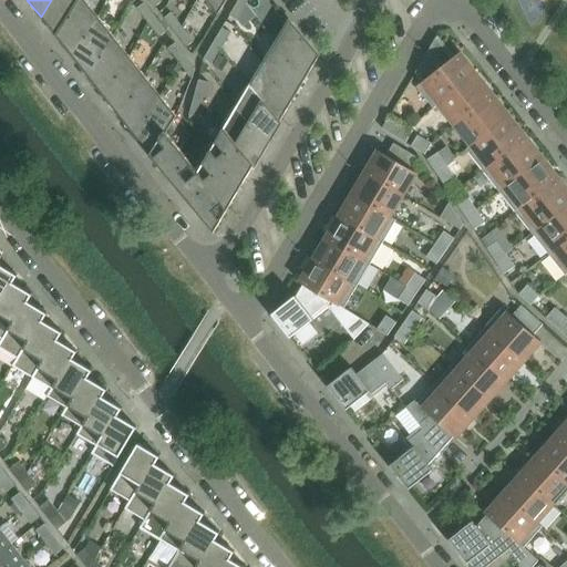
[(57,37),(80,0),(51,0),(41,17),(57,37)]
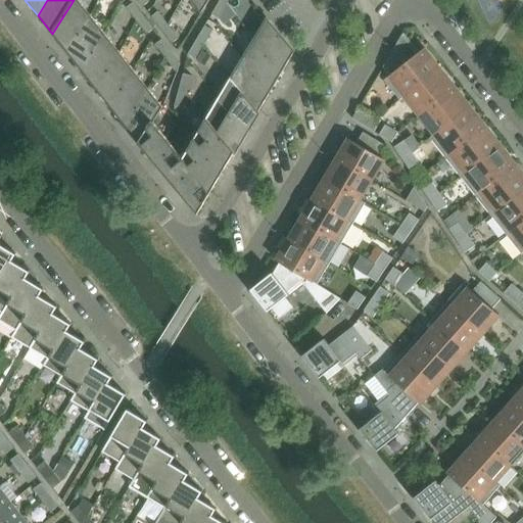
[(66,52),(90,15),(78,0),(74,0),(52,34),(66,52)]
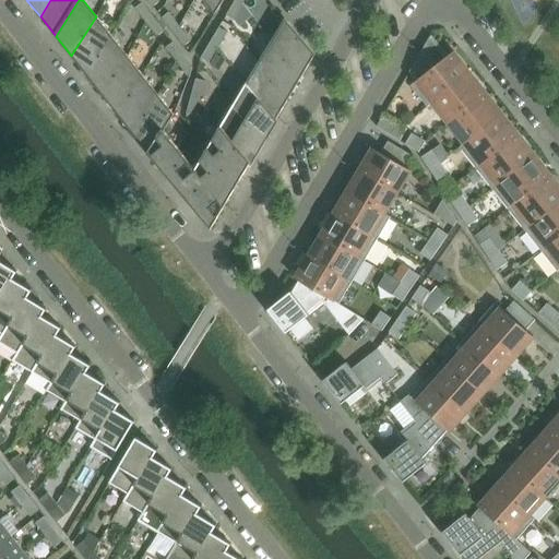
[(202,0),(214,15),(224,0),(202,0)]
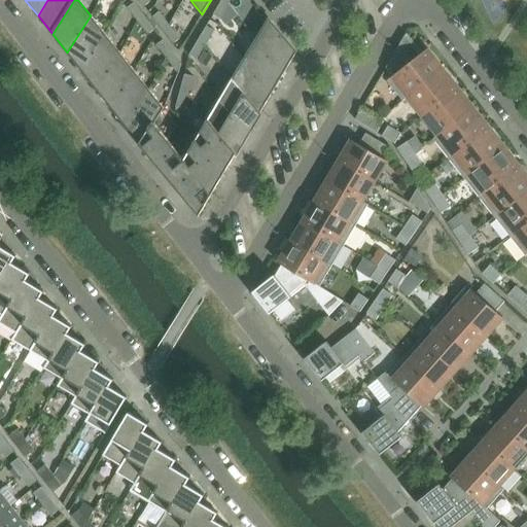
[(220,20),(229,6),(230,4),(222,0),(213,15),(220,20)]
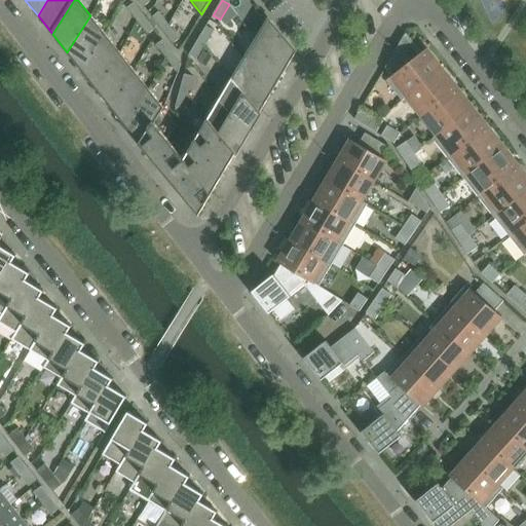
[(144,16),(134,3),(126,8),(138,22),(144,16)]
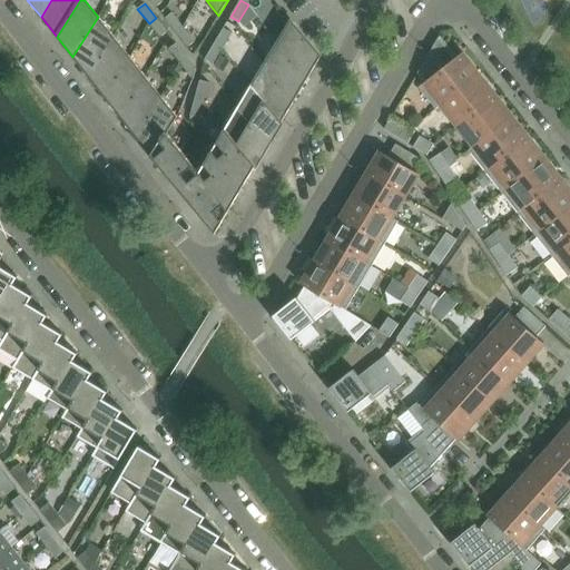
[(183,28),(172,13),(165,19),(176,33),(183,28)]
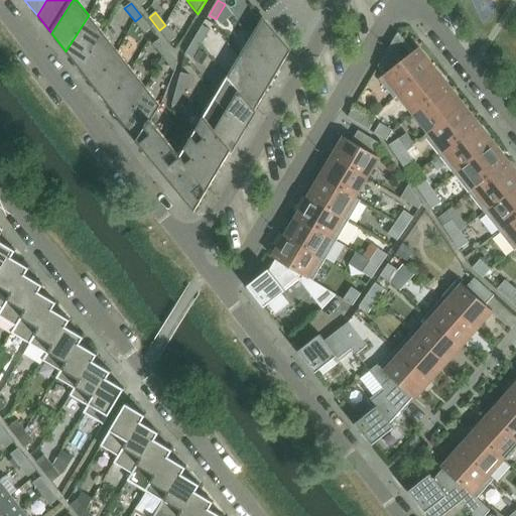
[(80,70),(103,33),(89,15),(66,51),(80,70)]
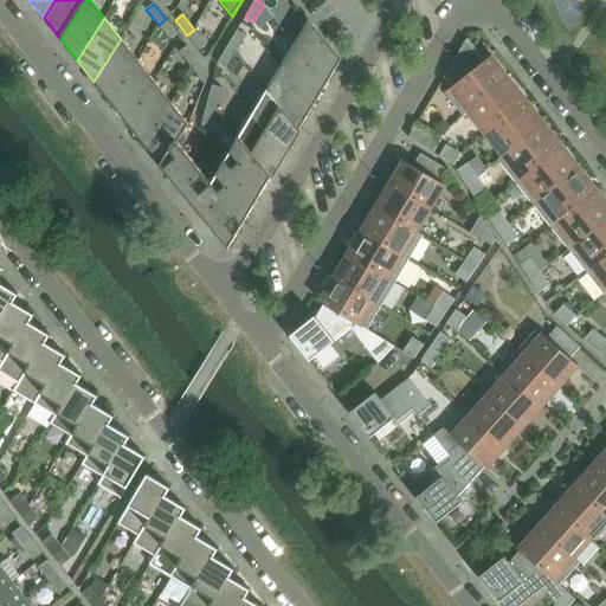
[(178,34),(166,19),(159,25),(171,40),(178,34)]
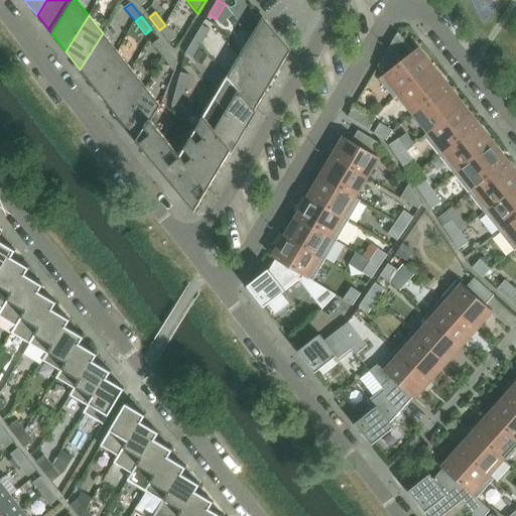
[(290,51),(263,18),(251,38),(278,72),(290,51)]
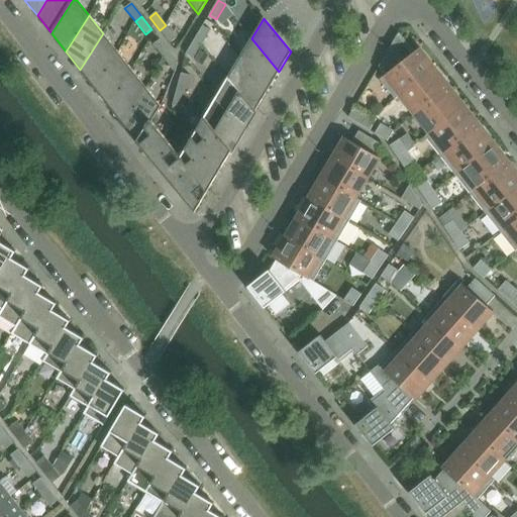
[(177,38),(166,25),(160,30),(170,43),(177,38)]
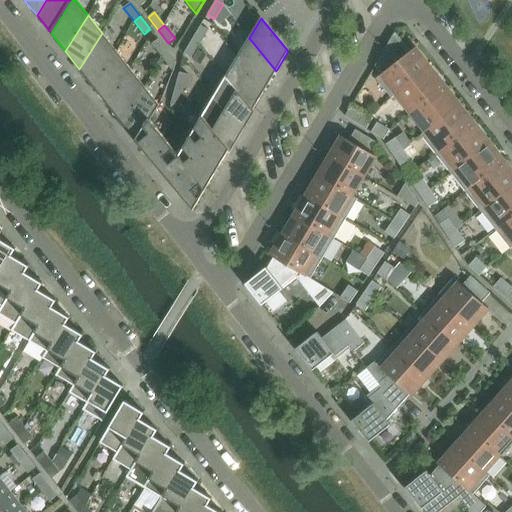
[(199,44),(208,30),(201,25),(192,40),(199,44)]
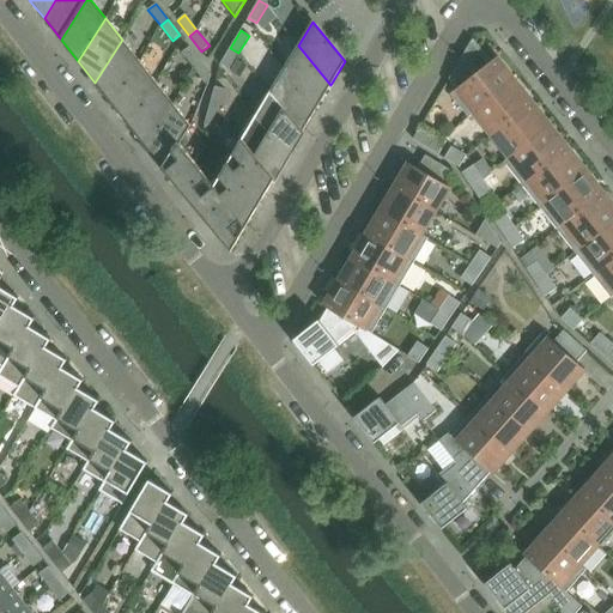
[(113,104),(139,61),(122,40),(95,83),(113,104)]
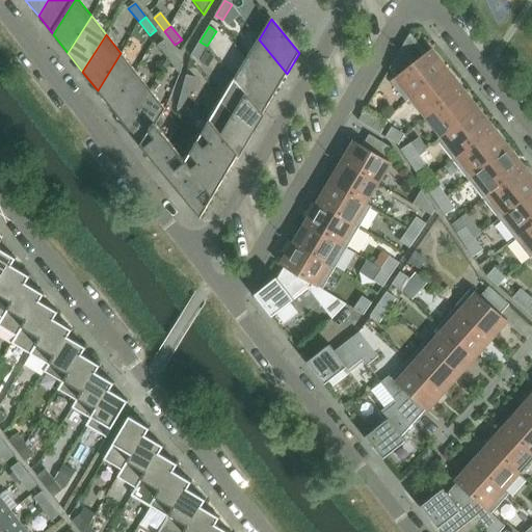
[(447,72),(431,52),(430,51),(424,56),(409,38),(411,35),(409,34),(390,69),(397,77),(391,82),(407,102),(413,98),(447,72)]
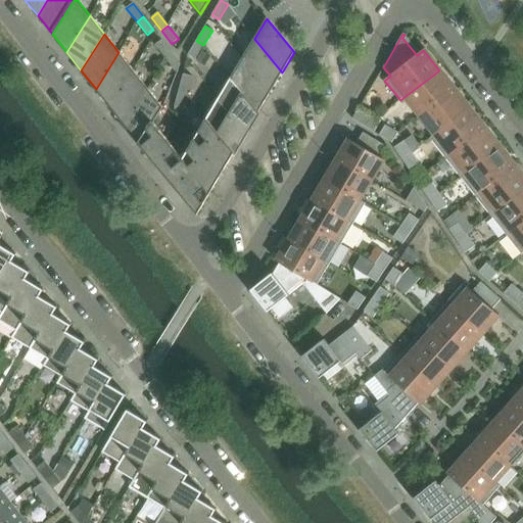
[(282,73),(254,39),(242,59),(270,93),(282,73)]
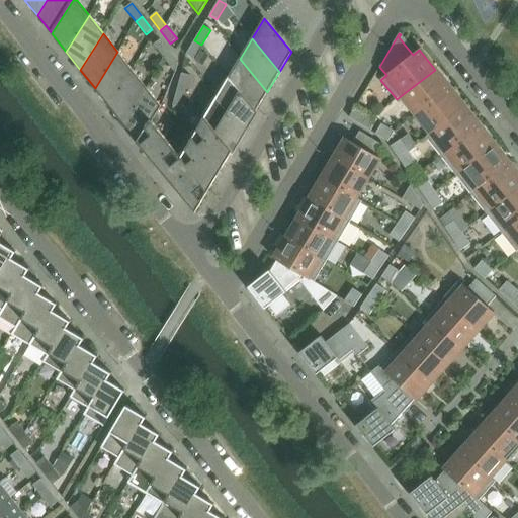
[(170,53),(160,39),(154,45),(164,58),(170,53)]
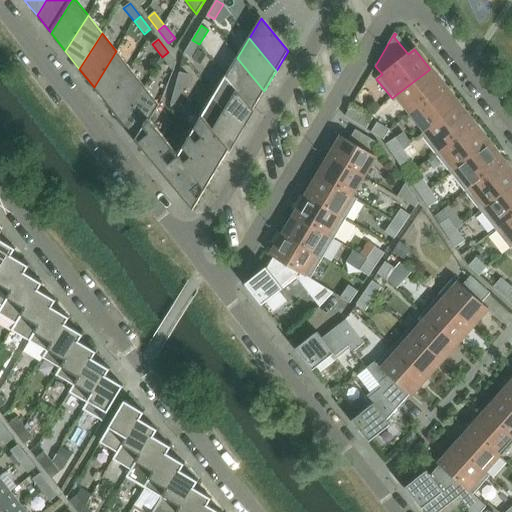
[(204,54),(196,49),(199,44),(192,40),(184,54),(199,63),(204,54)]
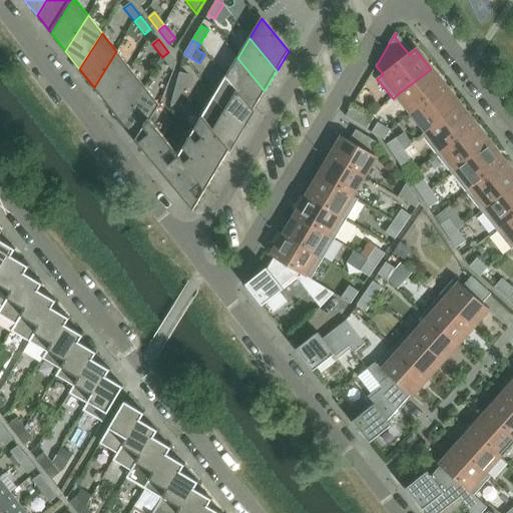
[(108,106),(131,69),(116,51),(94,87),(108,106)]
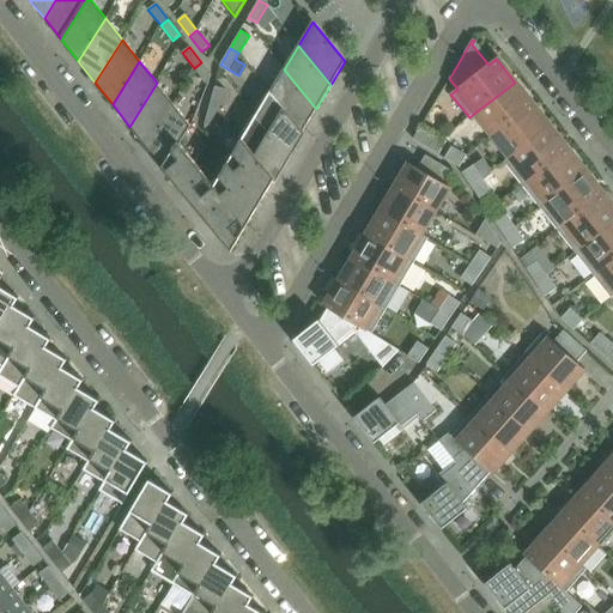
[(211,76),(201,62),(194,68),(207,86),(211,76)]
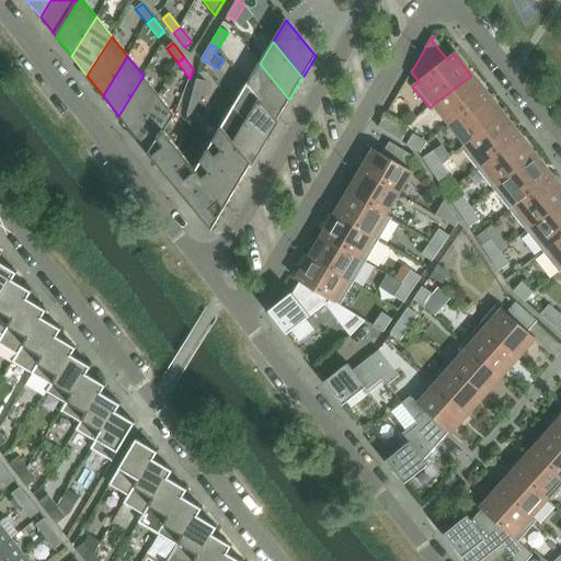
[(289,100),(260,64),(247,84),(277,121),(289,100)]
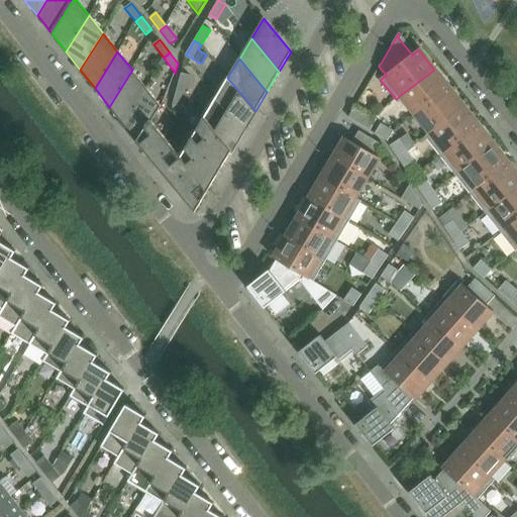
[(123,124),(146,88),(132,70),(109,107),(114,114),(123,124)]
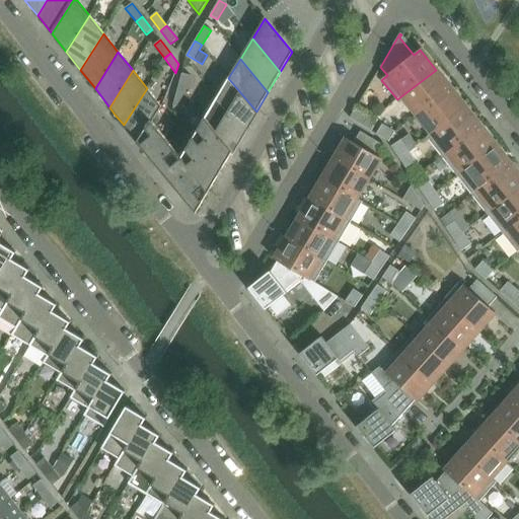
[(418,115),(450,88),(436,70),(402,95),(418,115)]
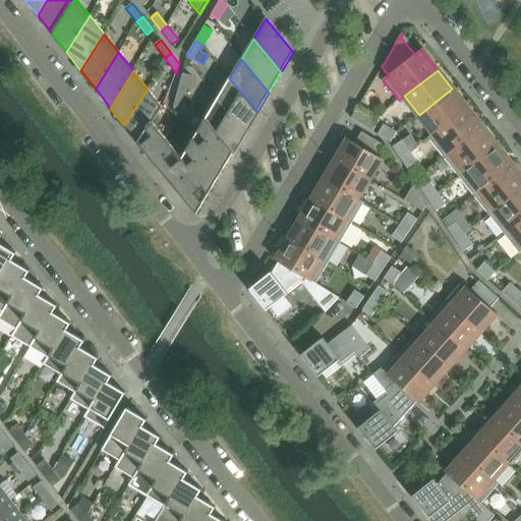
[(186,92),(190,76),(182,74),(178,90),(186,92)]
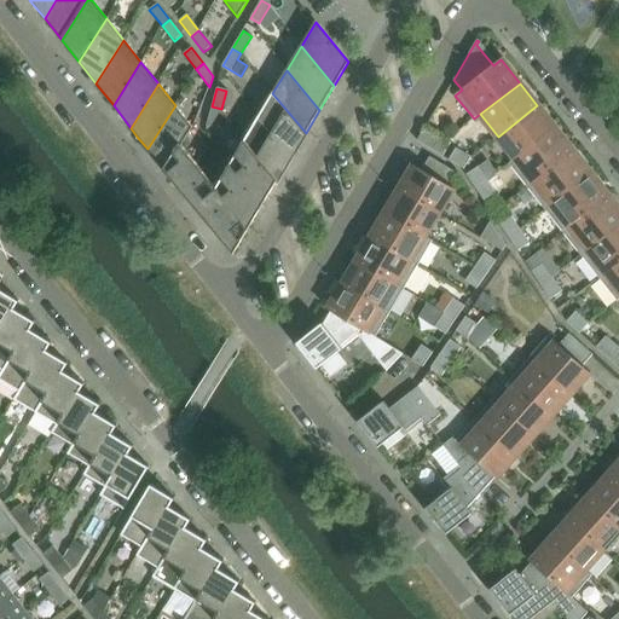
[(306,133),(272,93),(259,117),(291,157),(306,133)]
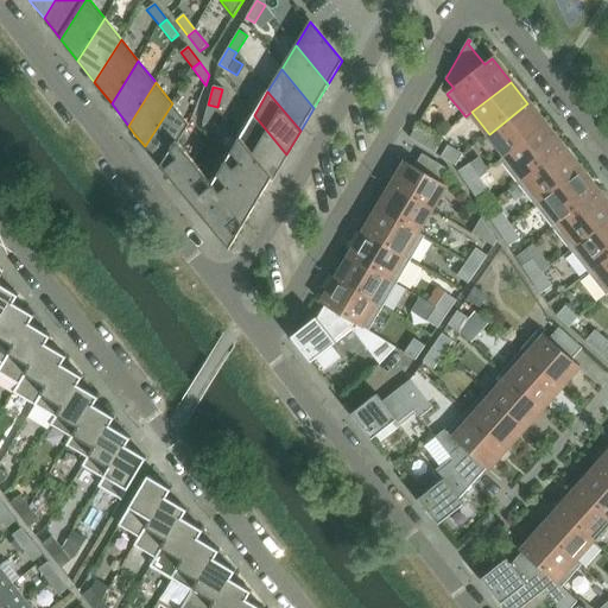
[(163,168),(178,143),(189,126),(172,103),(145,146),(163,168)]
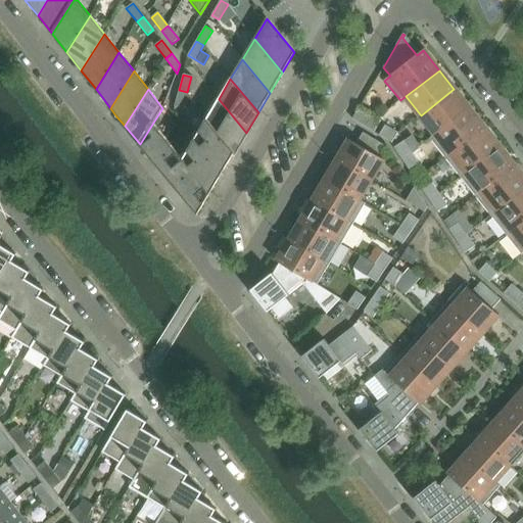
[(435,134),(468,107),(454,89),(421,115),(435,134)]
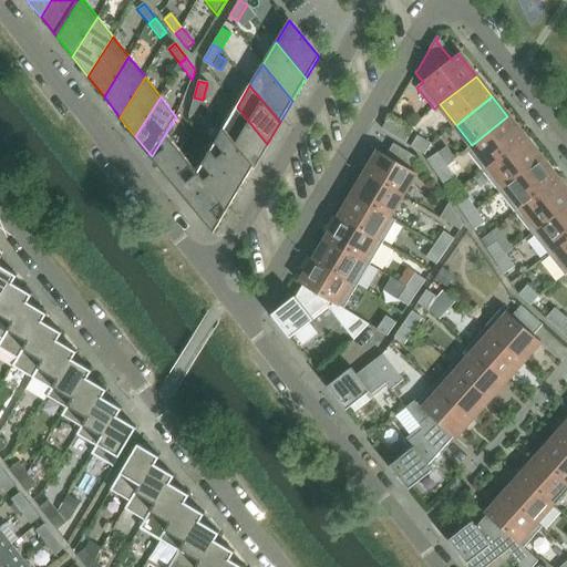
[(198,117),(202,103),(203,100),(194,98),(189,115),(198,117)]
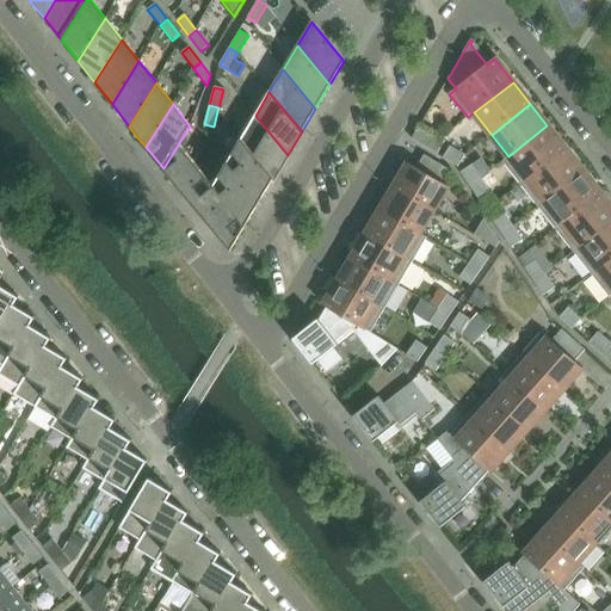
[(288,155),(255,116),(241,140),(273,179),(288,155)]
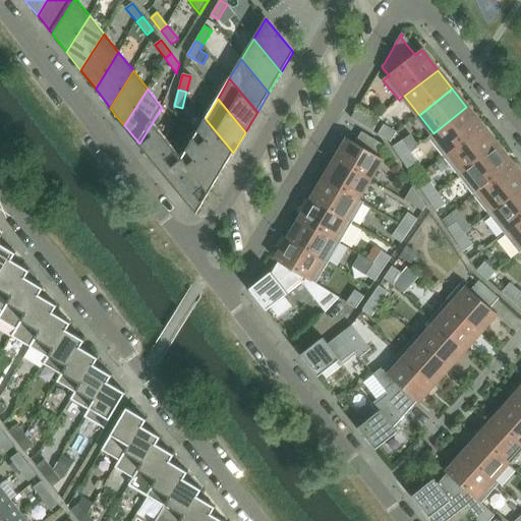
[(444,158),(482,127),(466,107),(433,133),(428,138),(444,158)]
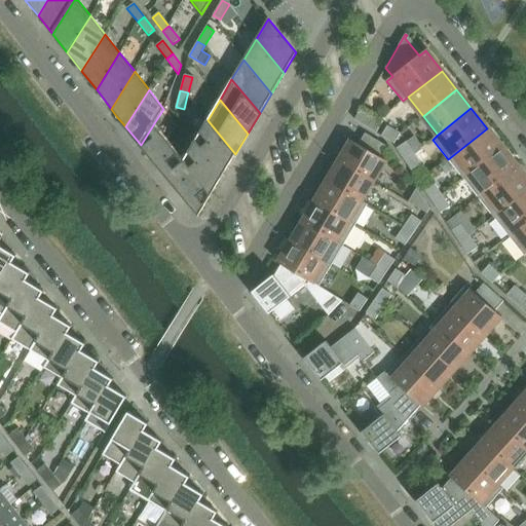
[(383,121),(379,119),(361,109),(354,120),(376,133),(383,121)]
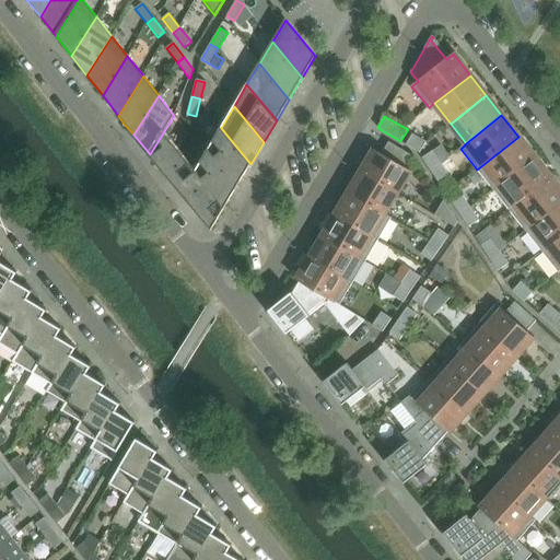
[(211,230),(243,178),(251,164),(221,128),(208,149),(196,170),(164,131),(150,154),(211,230)]
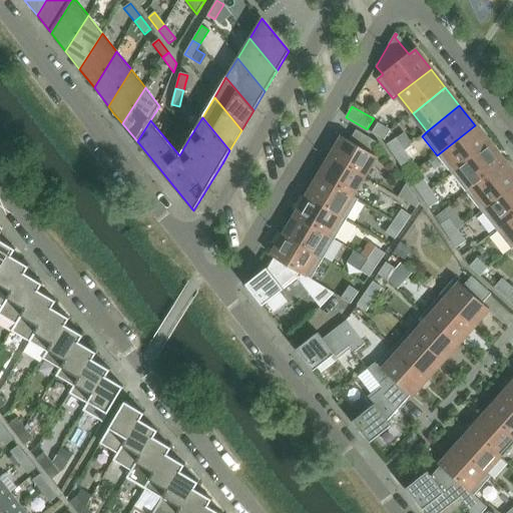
[(385,140),(390,130),(378,123),(372,133),(385,140)]
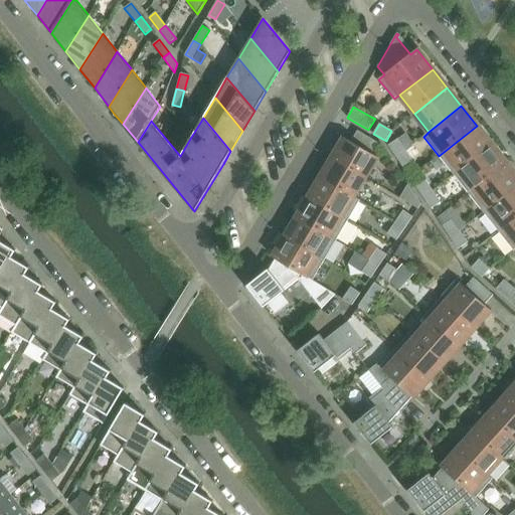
[(454,175),(491,145),(477,126),(439,156),(454,175)]
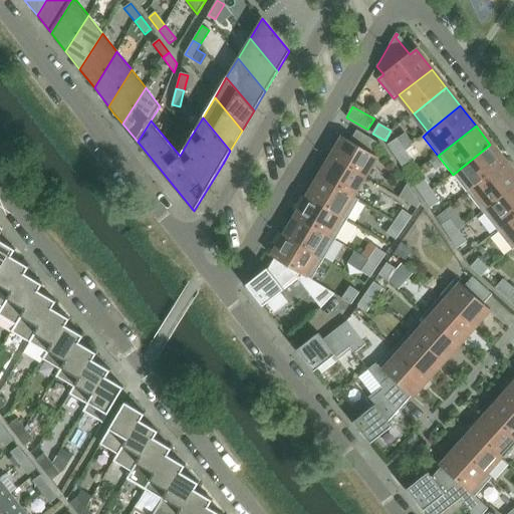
[(373,155),(379,145),(356,131),(350,142),(343,138),(342,139),(343,139),(331,158),(364,178),(376,157),(373,155)]
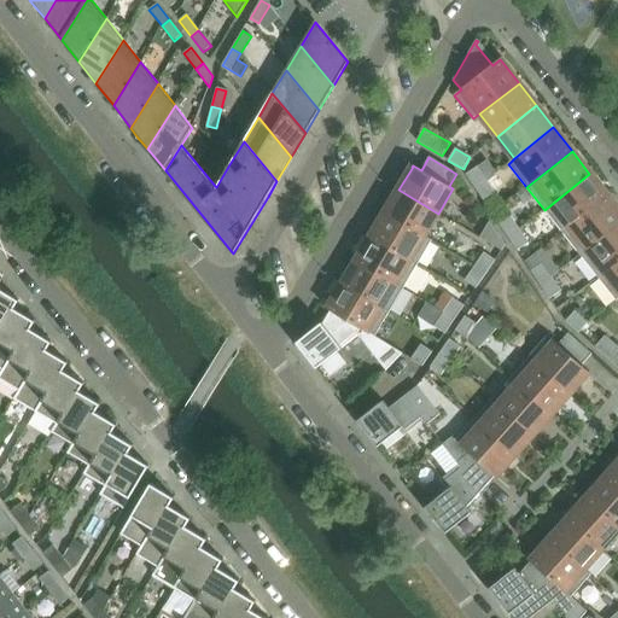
[(487,181),(477,167),(466,175),(476,188),(487,181)]
